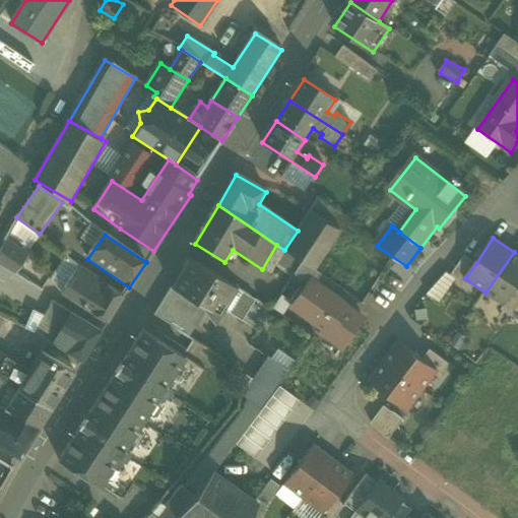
[(29,254),(7,240),(0,251),(0,264),(16,274),(29,254)]
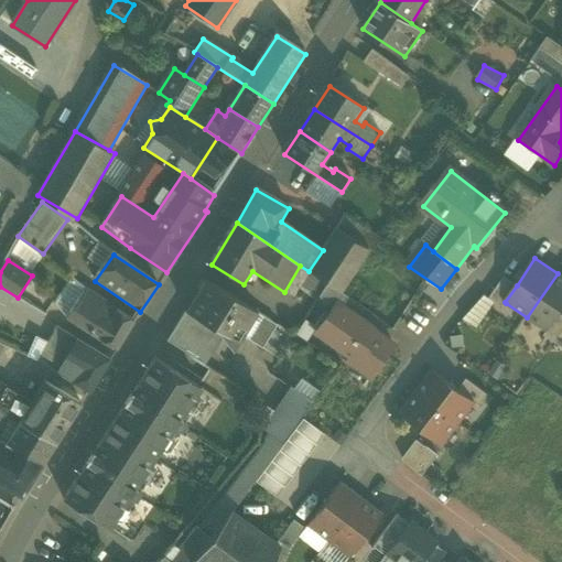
[(561,315),(561,276),(558,273),(527,317),(549,332),(550,333),(561,315)]
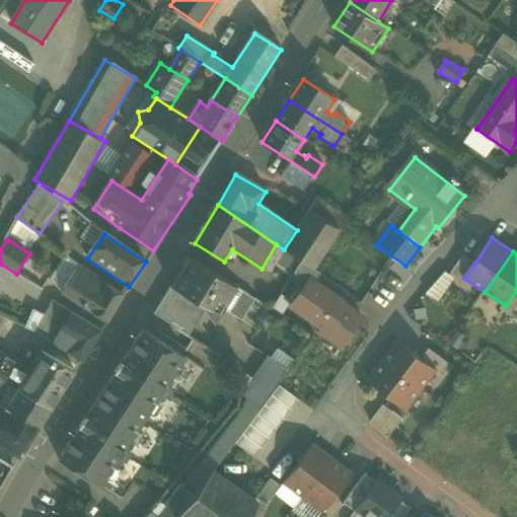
[(464,278),(475,263),(465,255),(451,276),(462,283),(465,279),(464,278)]
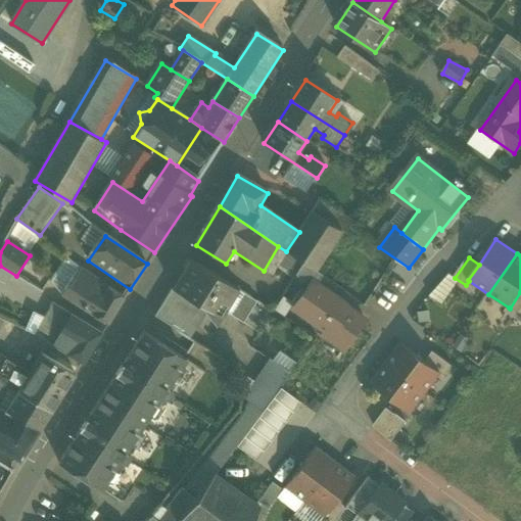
[(48,286),(108,325),(124,298),(65,258),(48,286)]
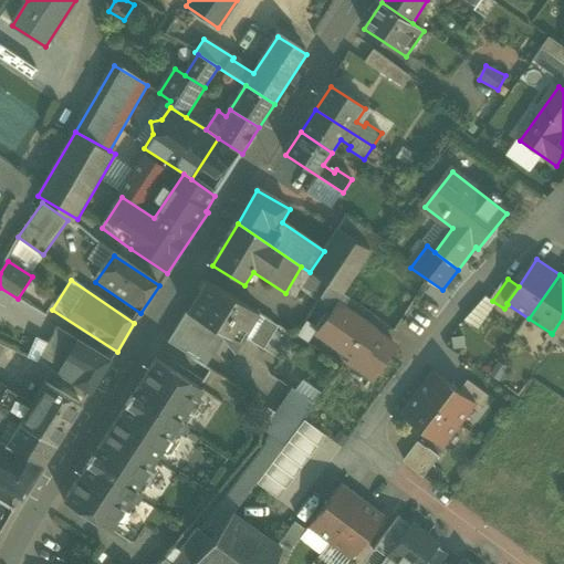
[(279,327),(207,283),(176,332),(213,356),(223,341),(236,355),(246,340),(264,352),(279,327)]
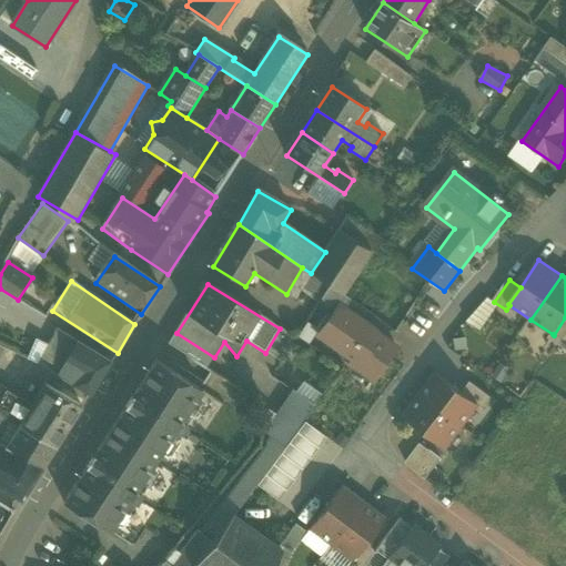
[(320,336),(380,377),(398,350),(344,311),(342,314),(337,311),(320,336)]
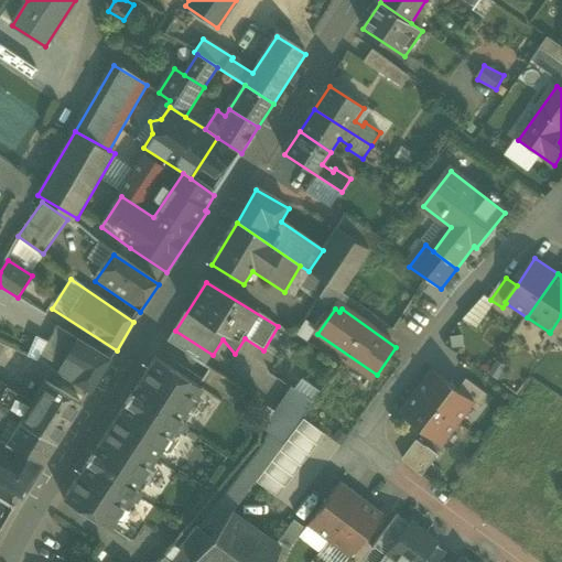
[(557,345),(561,337),(561,315),(550,333),(549,332),(546,337),(557,345)]
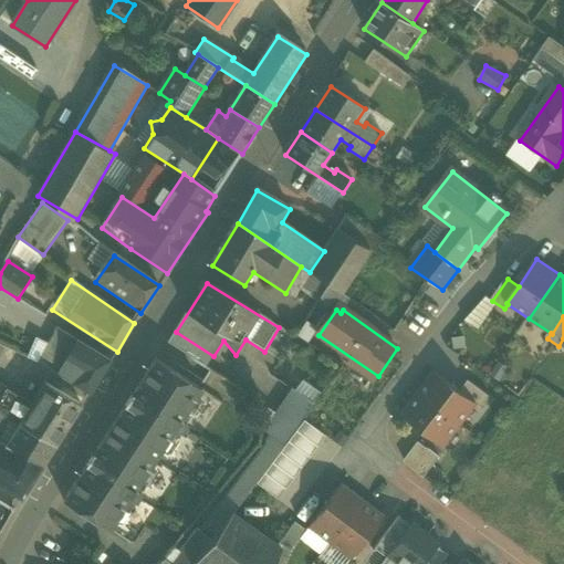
[(39,364),(91,395),(111,362),(59,331),(39,364)]
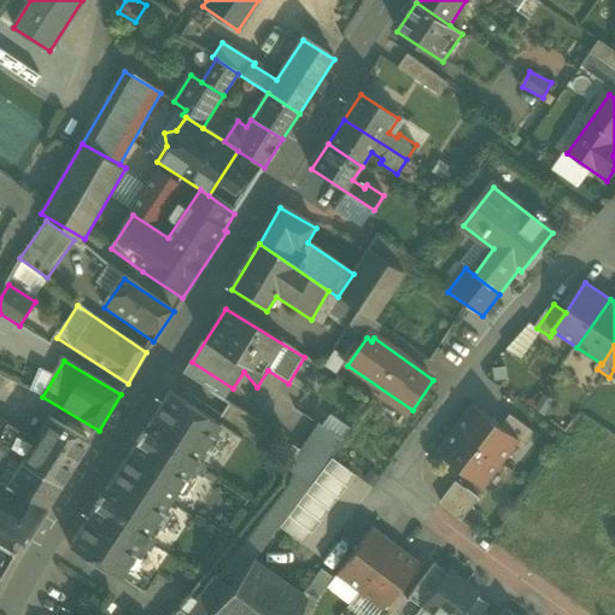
[(212,438),(220,426),(171,394),(146,432),(145,431),(135,444),(138,445),(121,472),(170,503),(176,493),(188,501),(197,487),(185,480),(192,470),(199,475),(205,466),(198,461),(204,451),(216,458),(224,445),(212,438)]
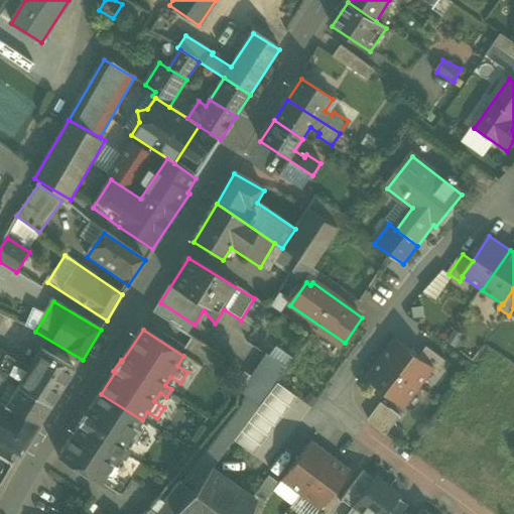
[(421,357),(397,340),(383,359),(421,388),(435,370),(436,369),(421,357)]
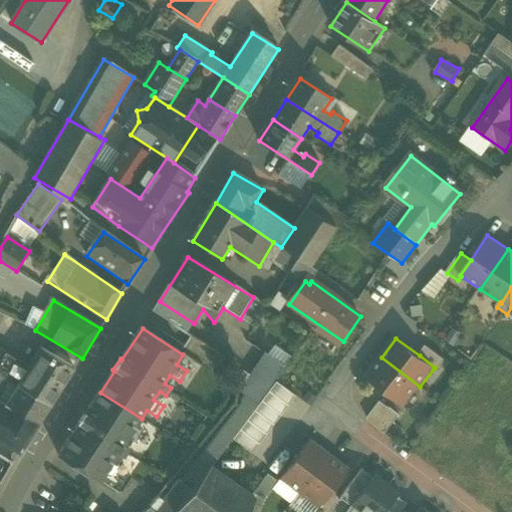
[(284,368),(291,358),(276,346),(269,356),(283,367),(284,368)]
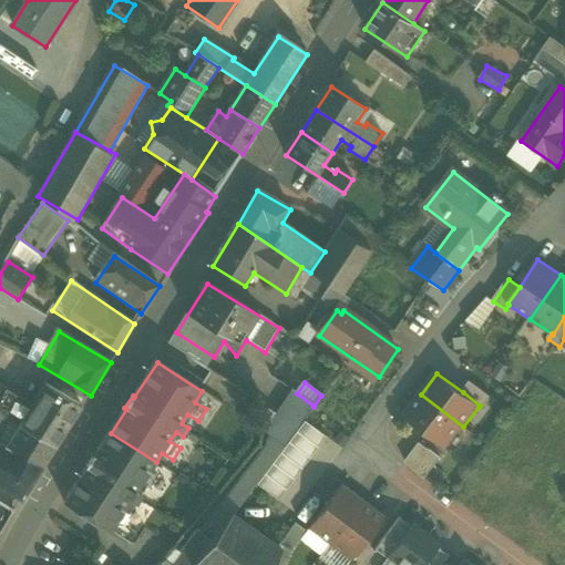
[(471,382),(463,392),(480,406),(479,407),(483,410),(492,398),(471,382)]
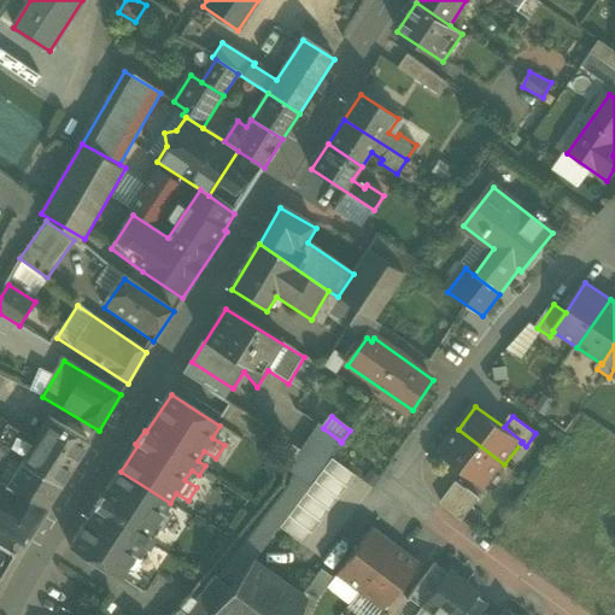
[(0,454),(22,466),(62,488),(89,444),(50,420),(34,445),(18,437),(21,432),(0,421),(0,454)]
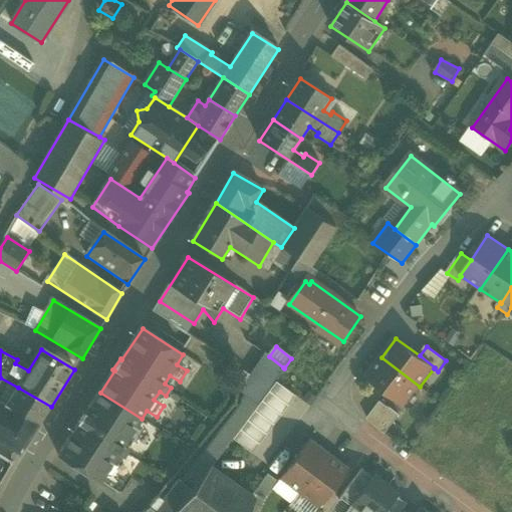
[(245,398),(255,405),(283,367),(269,356),(266,354),(238,393),(245,398)]
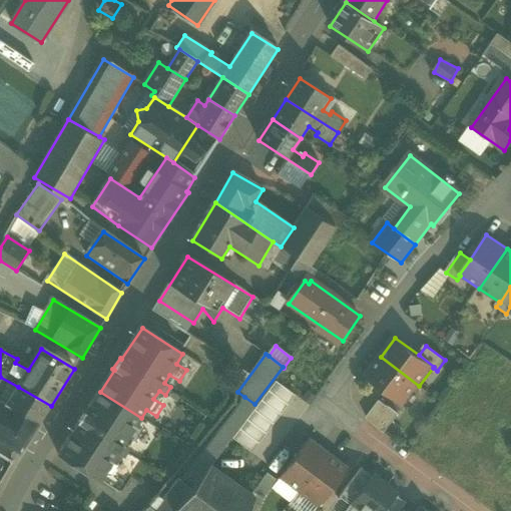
[(419,386),(381,357),(366,377),(404,406),(419,386)]
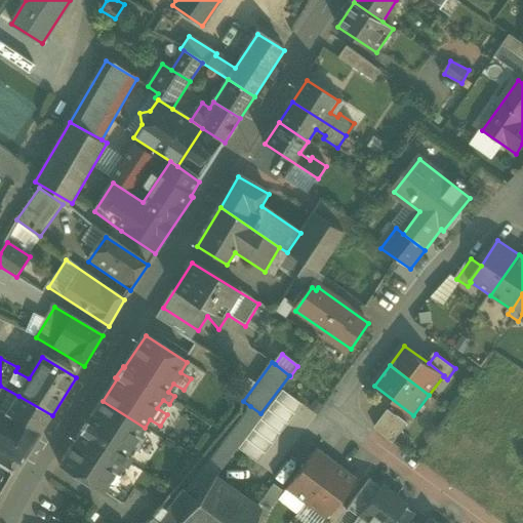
[(1,412),(41,433),(52,415),(18,396),(8,412),(3,409),(1,412)]
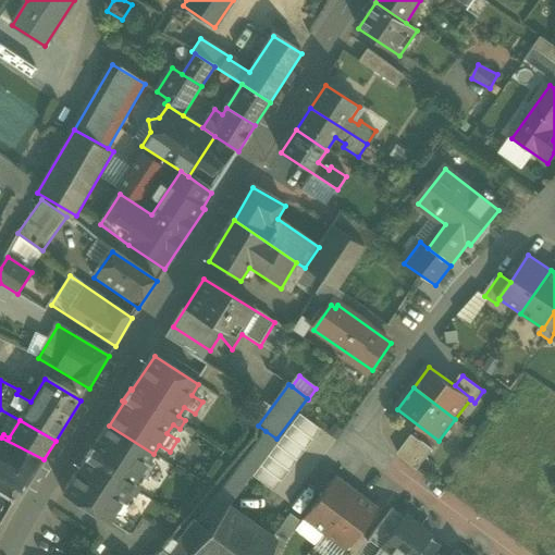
[(153,454),(109,426),(94,448),(93,447),(84,459),(86,460),(63,495),(108,523),(114,514),(125,520),(133,508),(122,502),(128,493),(135,497),(140,489),(134,484),(139,476),(150,482),(158,470),(147,464),(153,454)]
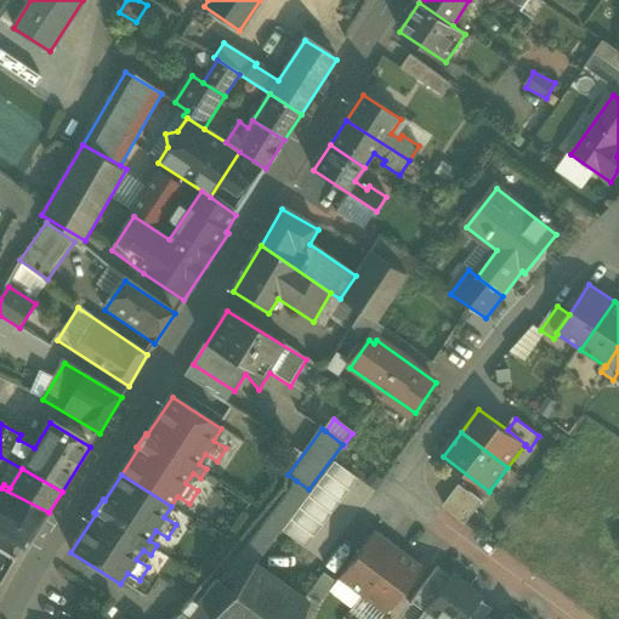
[(296,481),(221,581),(233,590),(308,489),(296,481)]
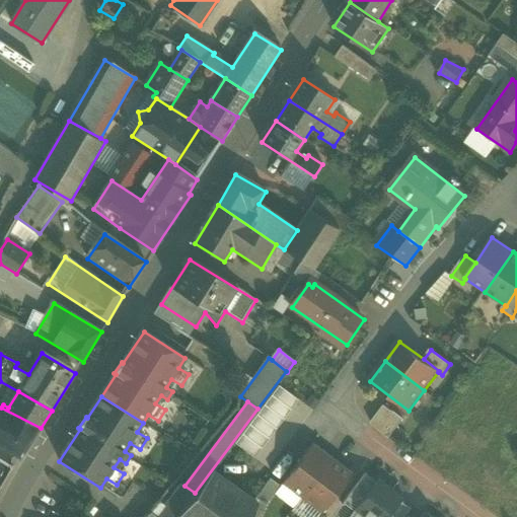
[(372,427),(395,435),(403,415),(380,405),(372,427)]
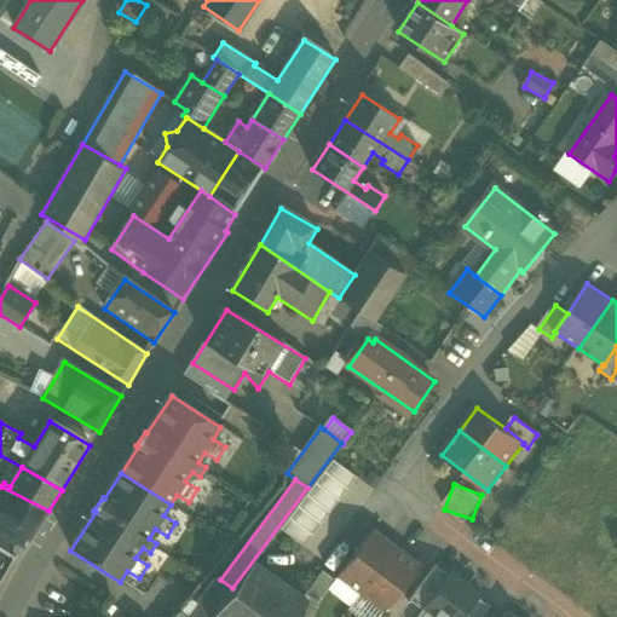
[(0,531),(26,547),(48,511),(1,486),(0,485),(0,531)]
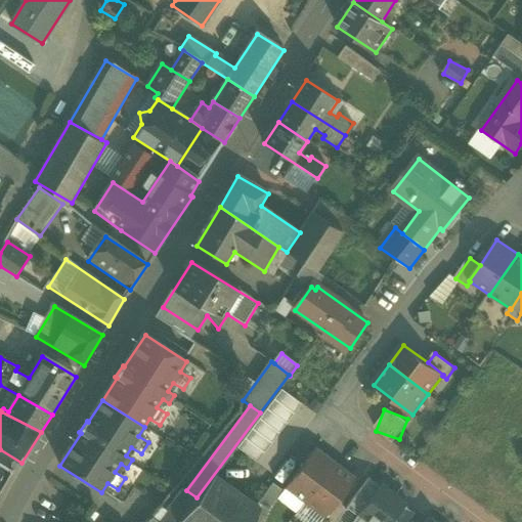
[(335,464),(315,449),(286,488),(305,503),(335,464)]
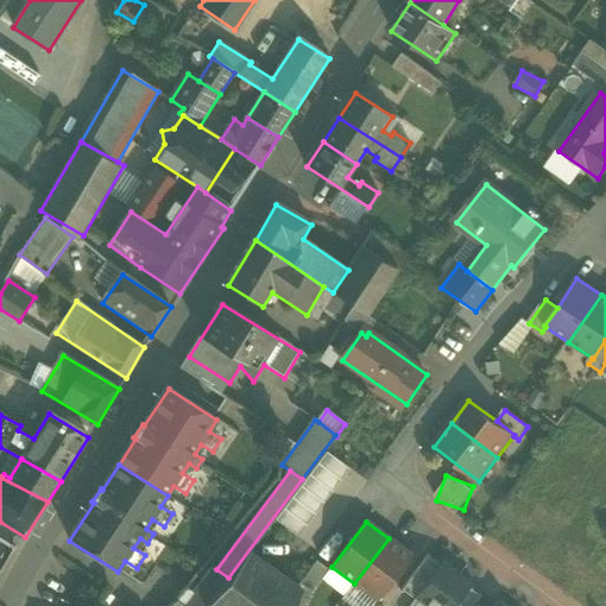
[(412,556),(389,538),(354,584),(343,599),(352,605),(373,605),(377,601),(378,601),(391,585),(412,556)]
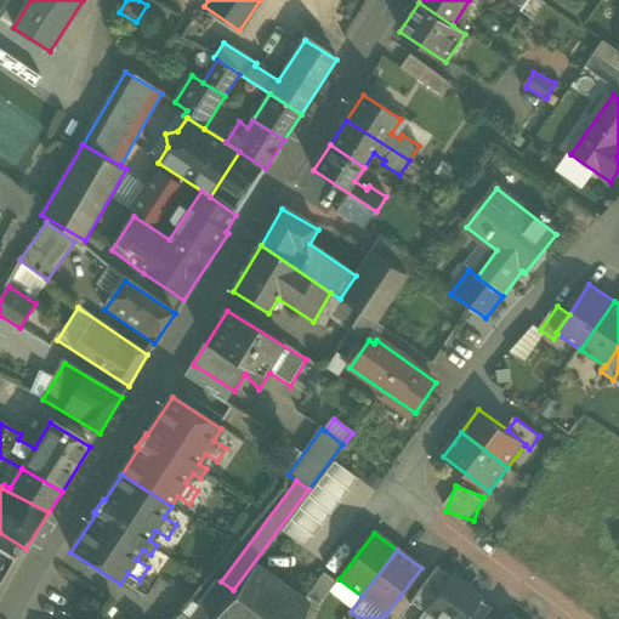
[(232,594),(214,618),(306,618),(316,606),(255,562),(232,594)]
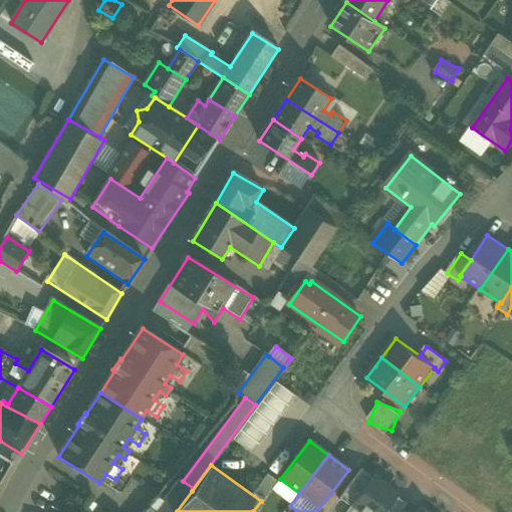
[(389,511),(402,495),(374,475),(350,506),(358,511),(389,511)]
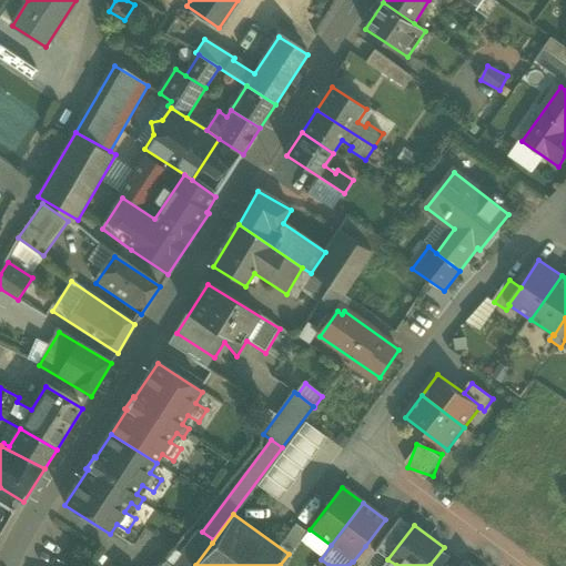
[(195,565),(212,543),(199,534),(172,565),(195,565)]
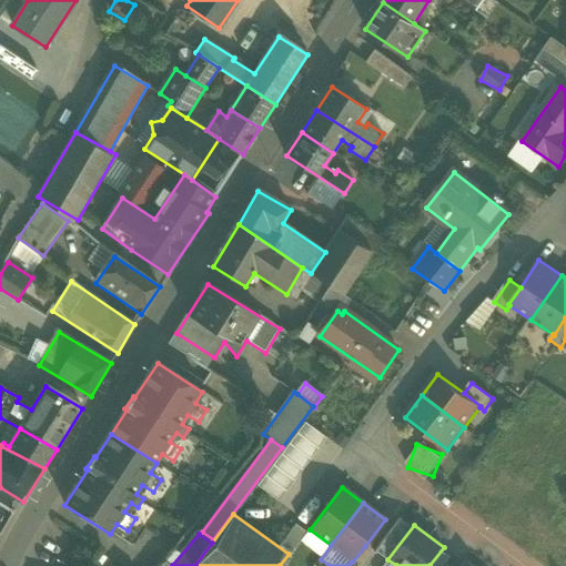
[(366,565),(376,554),(365,546),(353,562),(352,562),(349,565),(366,565)]
